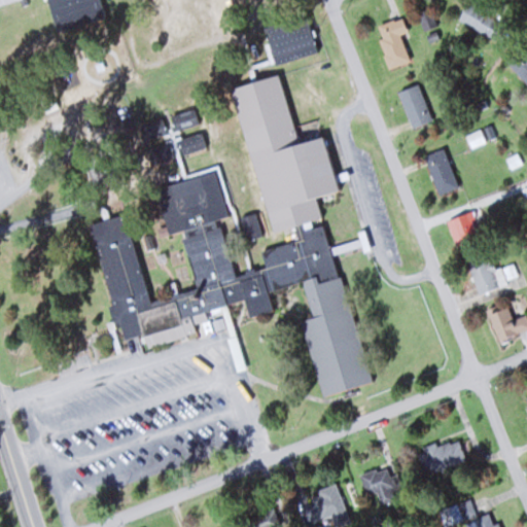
[(98,0),(46,0),(56,31),(105,19),(100,0),(99,0),(98,0)]
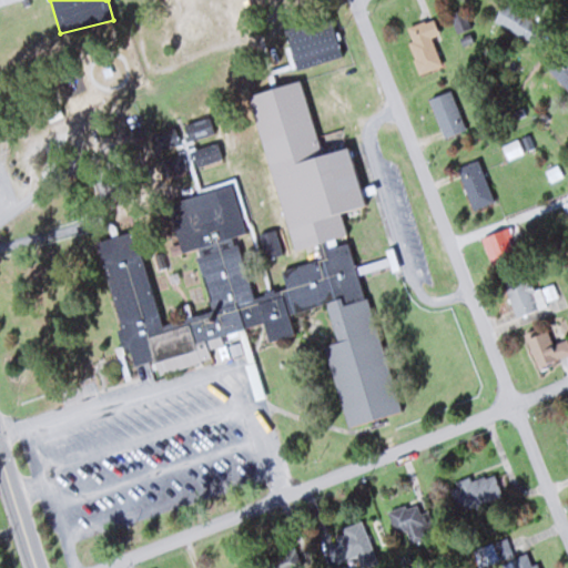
[(541,17),(508,0),(504,0),(494,21),(529,40),(541,17)]
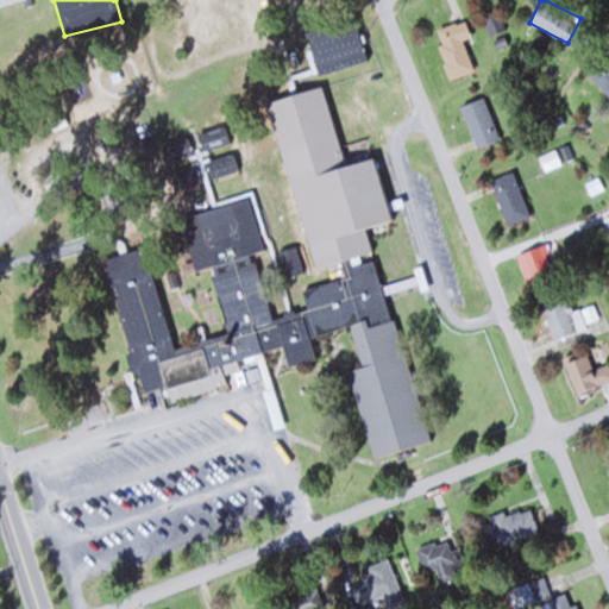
[(452,77),(472,68),(462,42),(471,37),(464,19),(433,32),(452,77)]
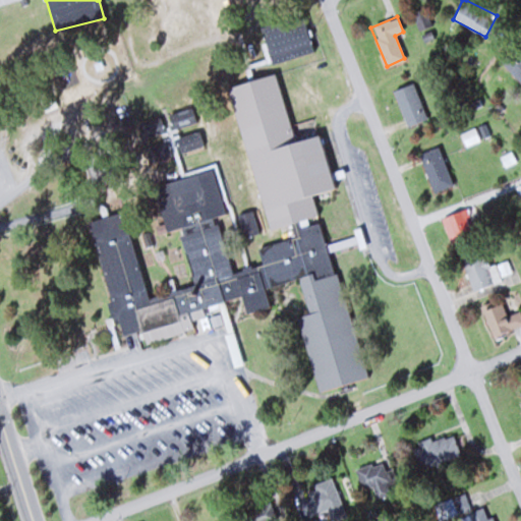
[(271,63),(312,52),(304,20),(262,32),(271,63)]
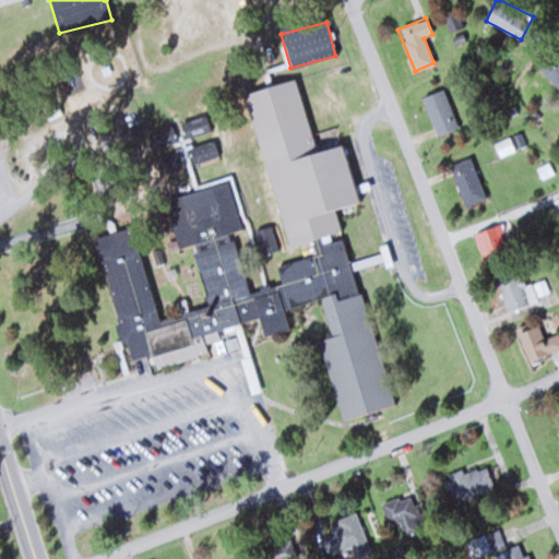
[(558,57),(550,49),(535,66),(558,87),(558,57)]
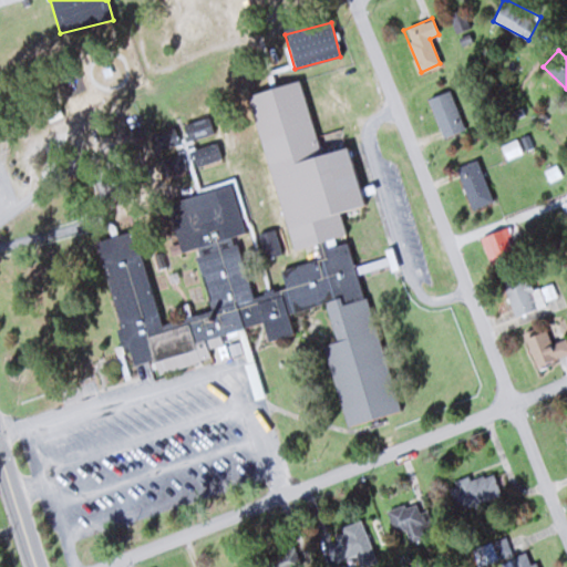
[(395,412),(351,230),(347,234),(341,209),(363,204),(348,145),(319,152),(301,79),(251,92),(290,250),(318,243),(320,255),(256,296),(229,185),(176,198),(204,312),(160,323),(136,230),(96,240),(124,357),(248,372),(248,369),(254,368),(255,397),(265,398),(247,327),(259,325),(268,338),(319,305),(348,423),(395,412)]
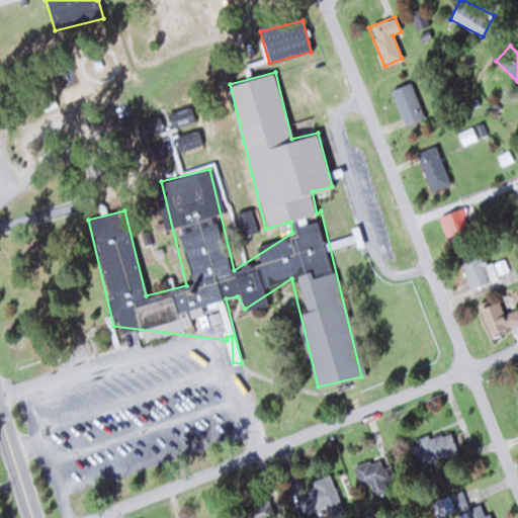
[(393,90),(406,125),(425,118),(411,83),(393,90)]
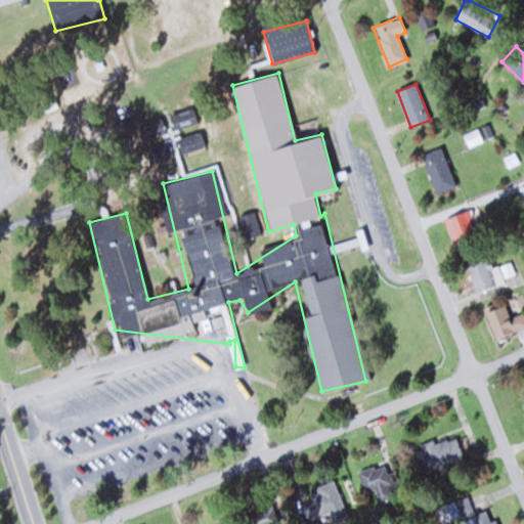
[(172,130),(198,122),(192,105),(167,114),(172,130)]
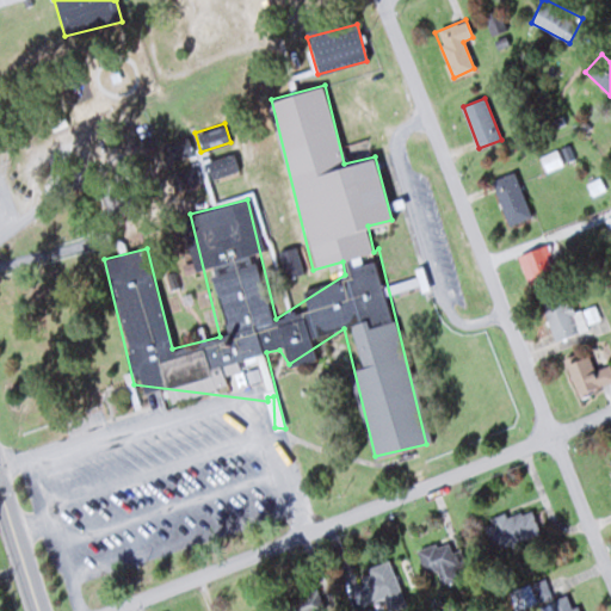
[(196,152),(189,135),(161,144),(167,162),(196,152)]
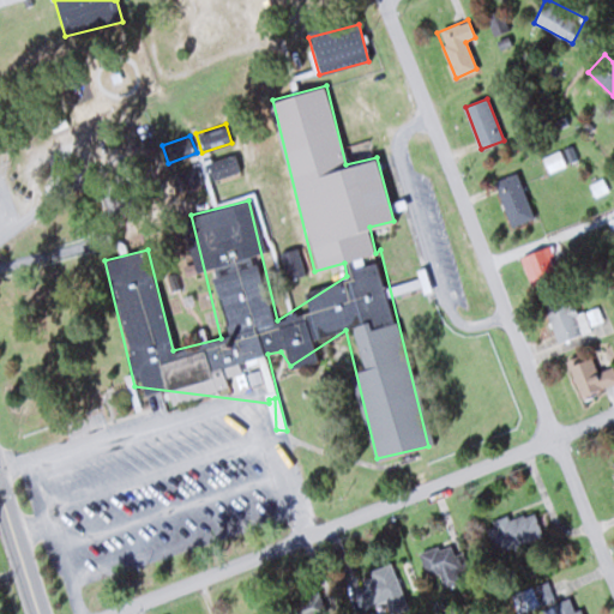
[(545,157),(549,172),(567,166),(561,151),(545,157)]
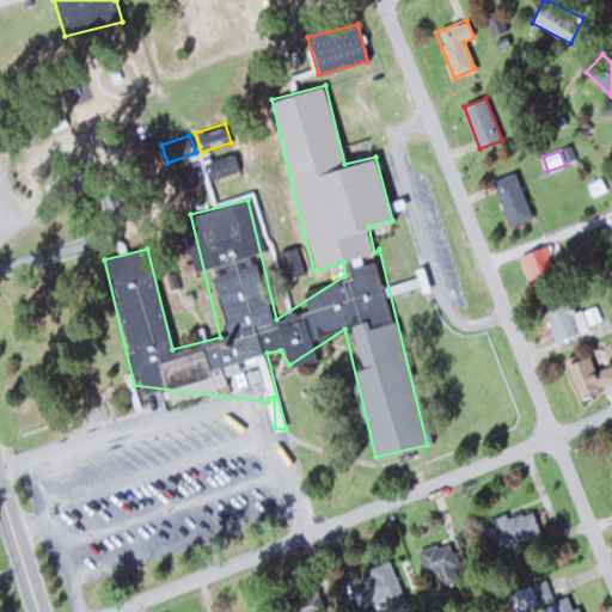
[(239,172),(234,154),(207,160),(212,178),(239,172)]
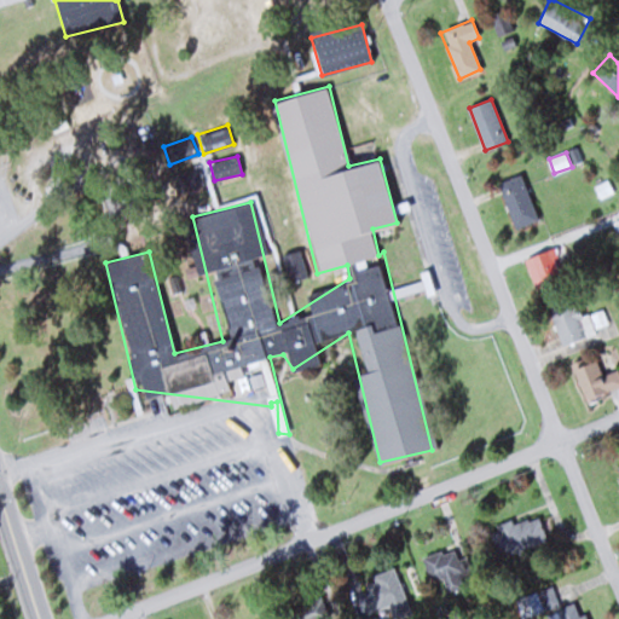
[(498,184),(519,230),(541,220),(520,174),(498,184)]
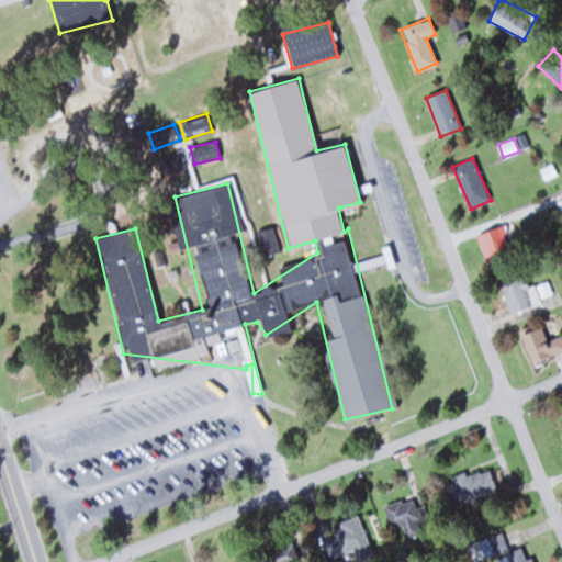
[(478,234),(485,261),(512,254),(504,226),(478,234)]
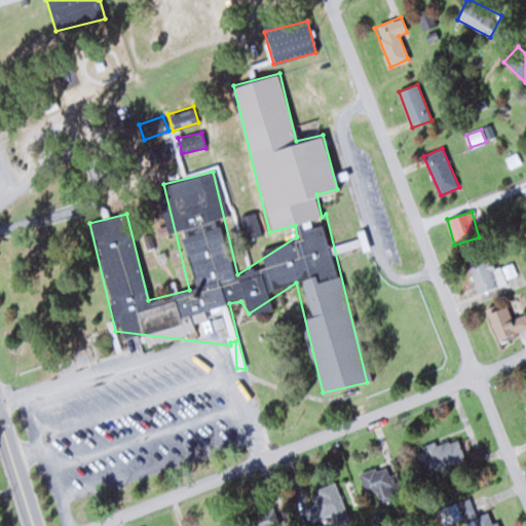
[(247,237),(256,235),(252,215),(242,217),(247,237)]
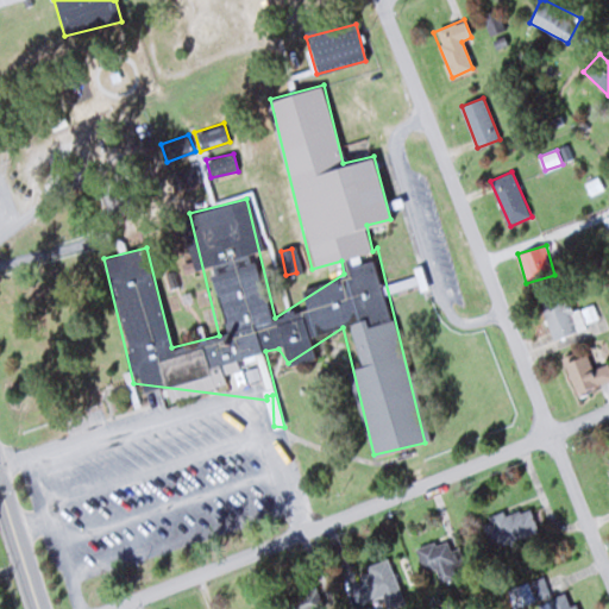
[(540,301),(552,339),(577,332),(565,294),(540,301)]
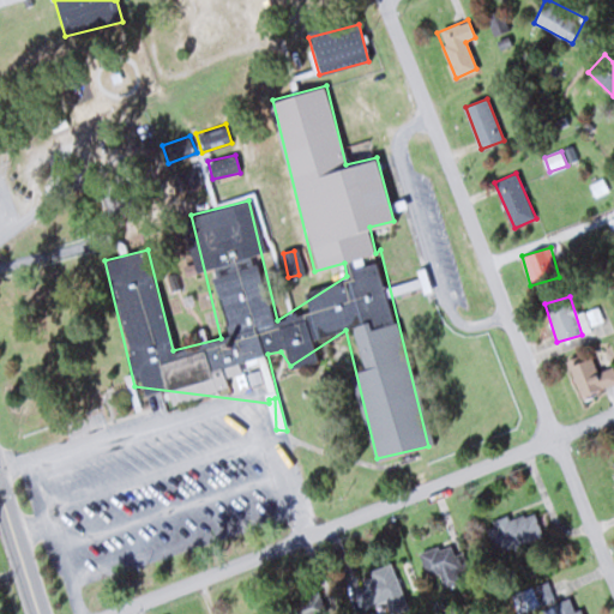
[(542,537),(534,511),(487,525),(495,552),(542,537)]
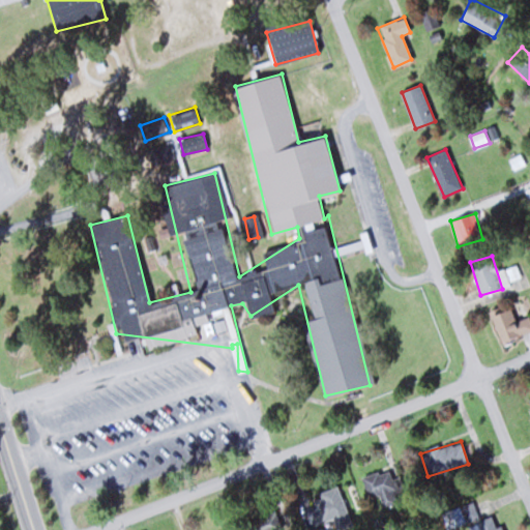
[(369,501),(395,494),(389,469),(362,476),(369,501)]
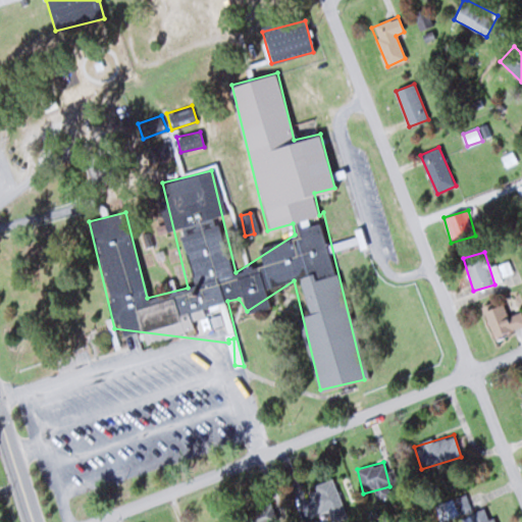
[(472,510),(465,493),(435,506),(442,521),(472,510)]
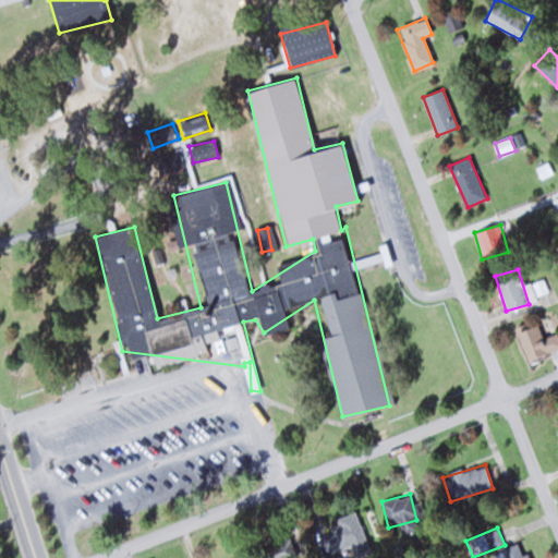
[(295,557),(302,556),(296,536),(259,548),(263,557),(295,557)]
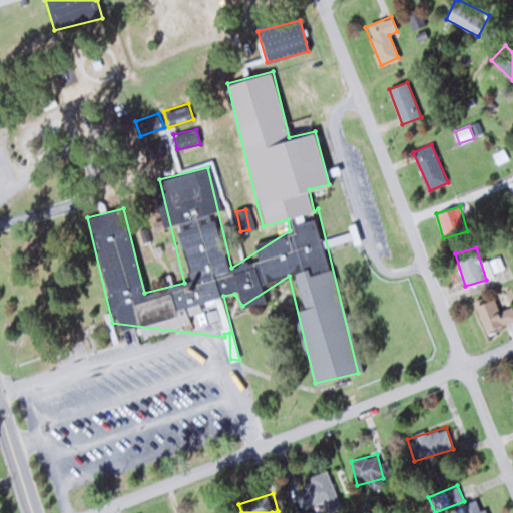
[(486,512),(482,498),(454,508),(456,512),(486,512)]
